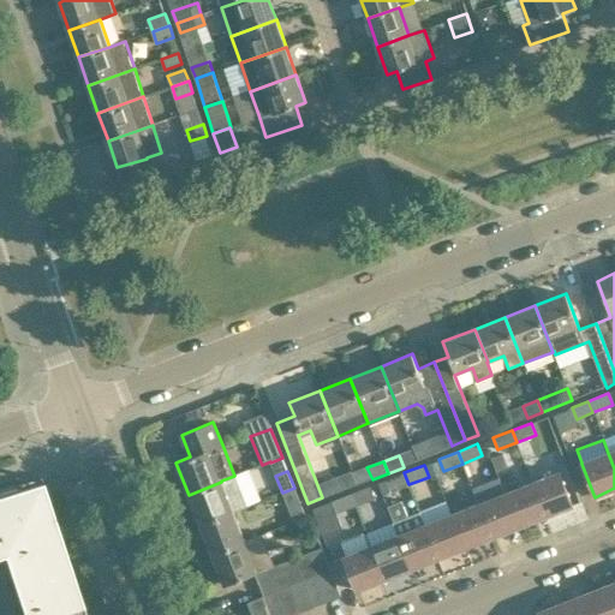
[(408,484),(404,472),(383,481),(388,493),(408,484)]
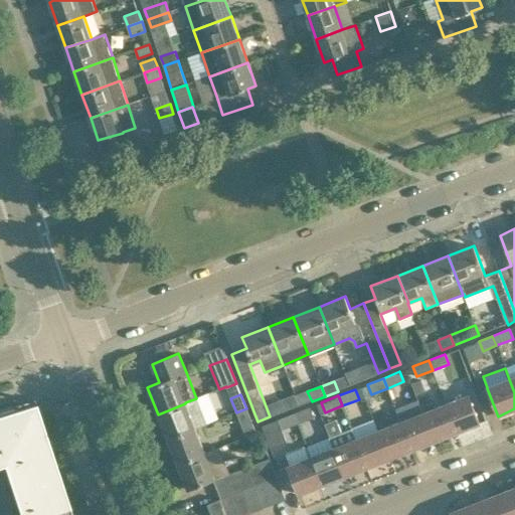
[(468,395),(446,403),(457,433),(480,423),(468,395)]
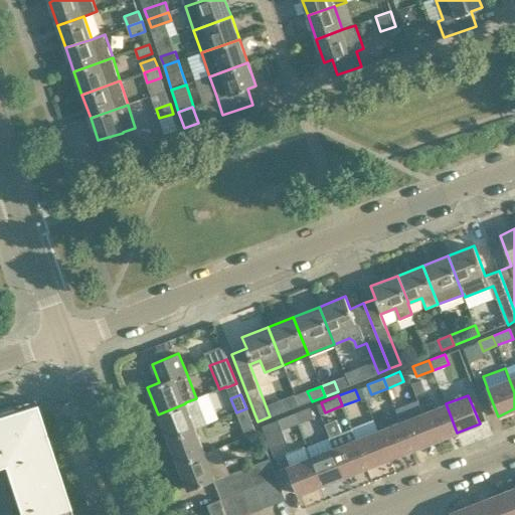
[(207,424),(196,398),(185,402),(185,403),(158,414),(168,440),(195,428),(207,424)]
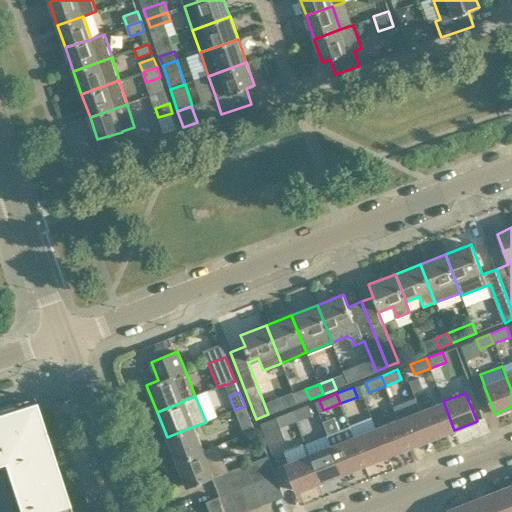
[(71,511),(39,415),(34,401),(33,398),(30,399),(16,403),(0,408),(0,449),(13,457),(11,461),(27,511),(71,511)]
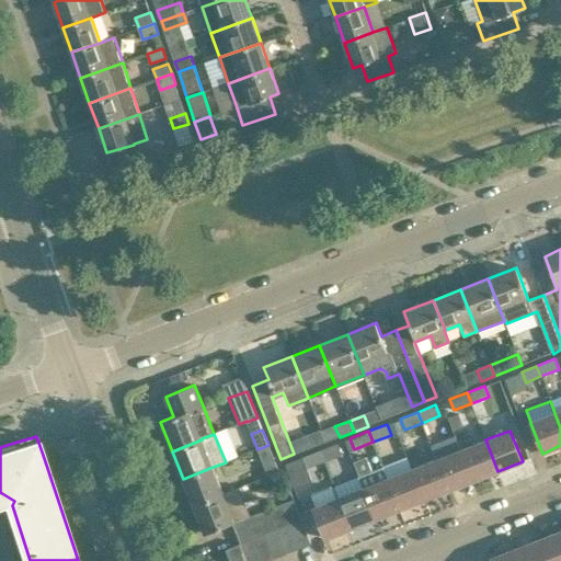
[(497,471),(485,439),(460,449),(473,481),(497,471)]
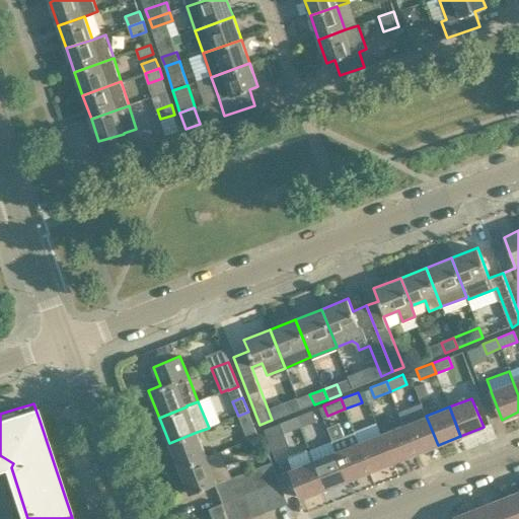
[(312,410),(295,417),(299,427),(316,420),(312,410)]
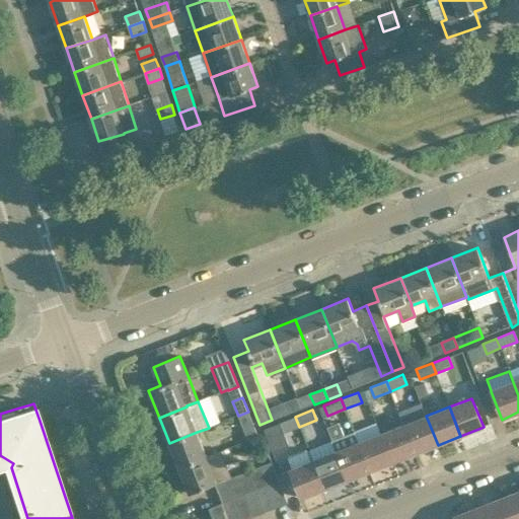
[(243,429),(253,425),(248,412),(238,416),(243,429)]
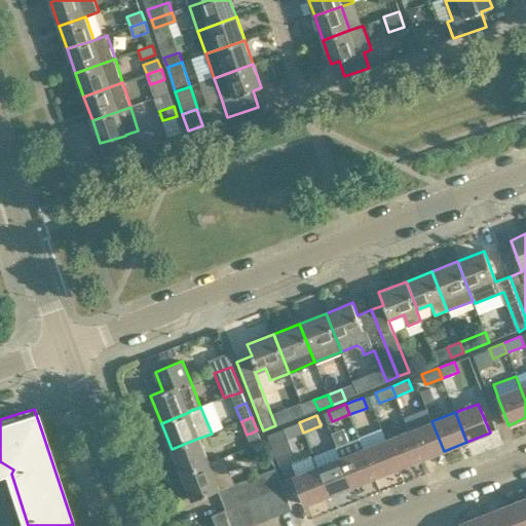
[(444,451),(431,421),(411,429),(409,430),(420,460),(444,451)]
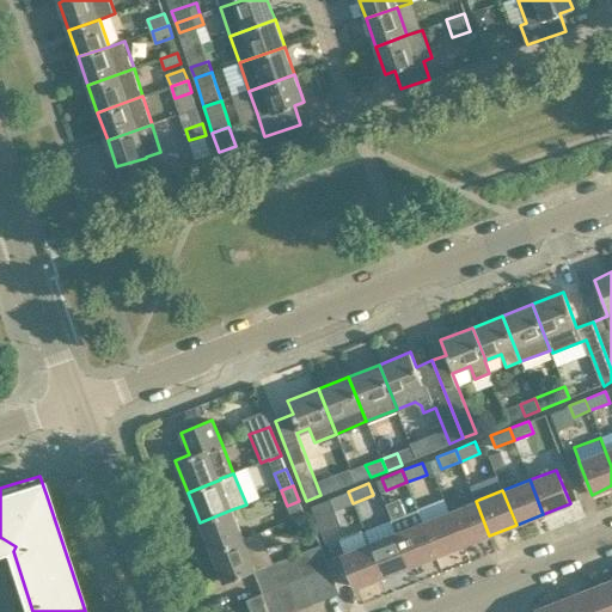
[(335,510),(353,503),(348,491),(312,505),(323,532),(341,526),(335,510)]
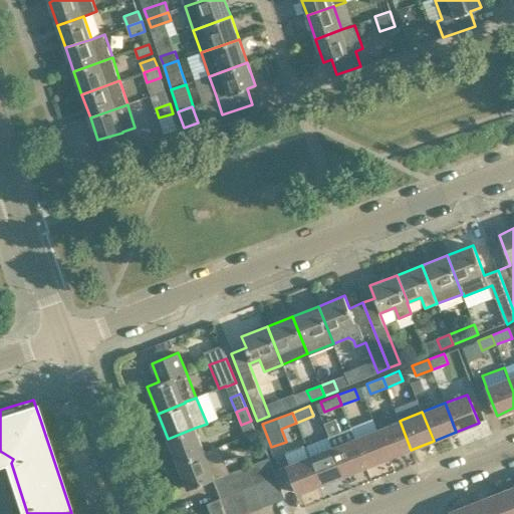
[(365,467),(354,439),(350,428),(341,432),(335,418),(324,423),(329,436),(327,437),(331,448),(343,476),(365,467)]
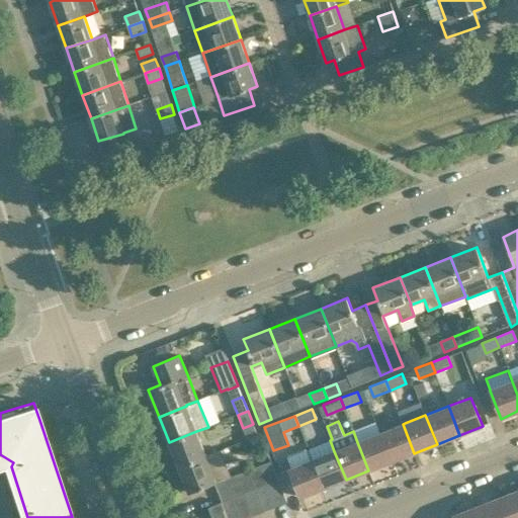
[(414,453),(403,424),(379,433),(392,461),(414,453)]
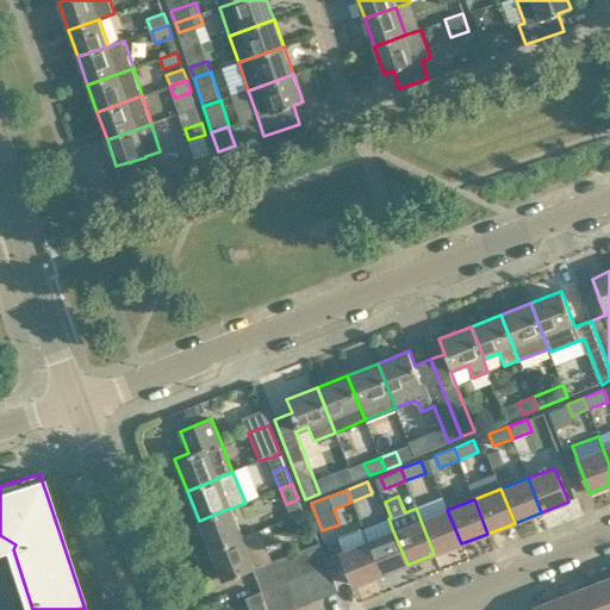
[(243,536),(231,508),(199,521),(211,551),(243,537),(243,536)]
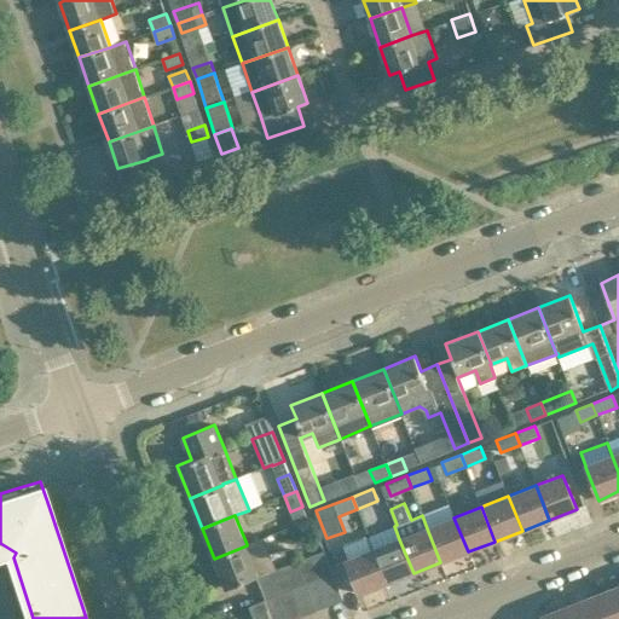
[(468,551),(453,518),(427,528),(440,562),(468,551)]
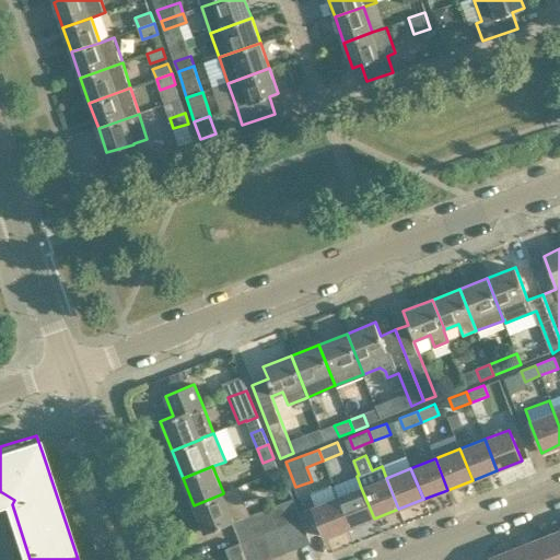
[(349,528),(337,497),(331,485),(311,493),(315,505),(312,506),(313,508),(325,538),(349,528)]
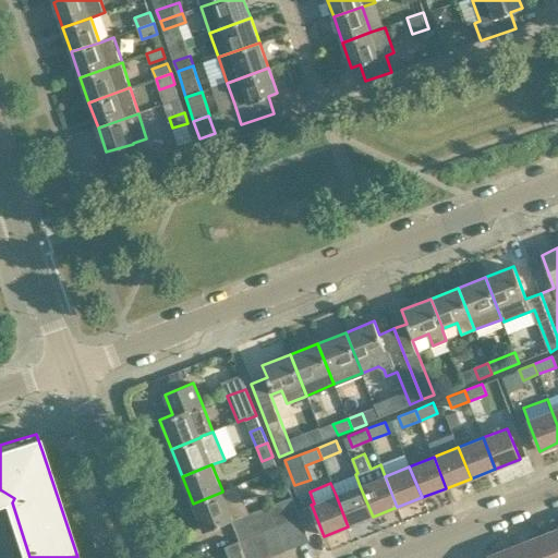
[(233,486),(222,490),(222,492),(193,504),(204,532),(231,521),(239,541),(251,536),(263,531),(275,526),(287,522),(300,517),(292,497),(244,514),(233,486)]
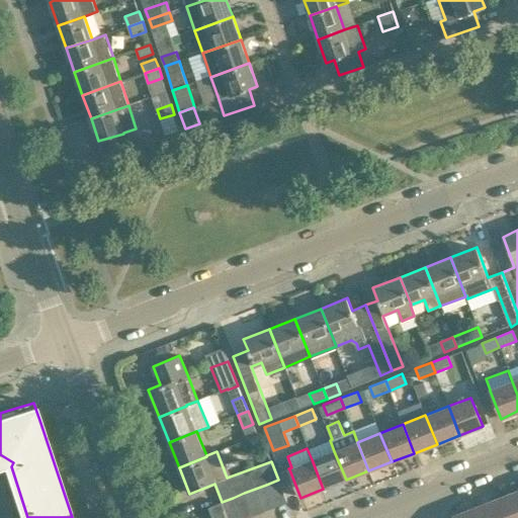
[(346,480),(334,451),(312,459),(323,489),(346,480)]
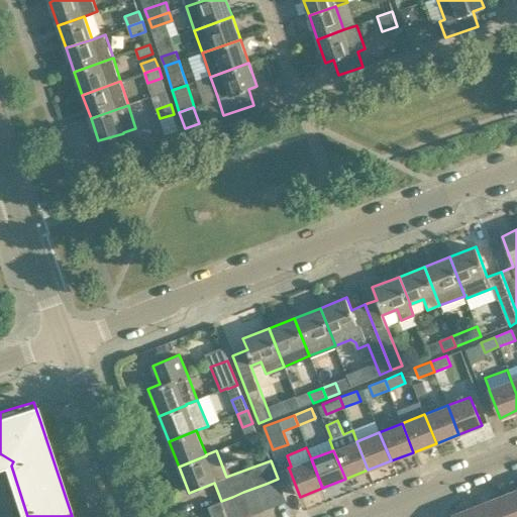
[(287,501),(278,479),(266,484),(275,506),(287,501)]
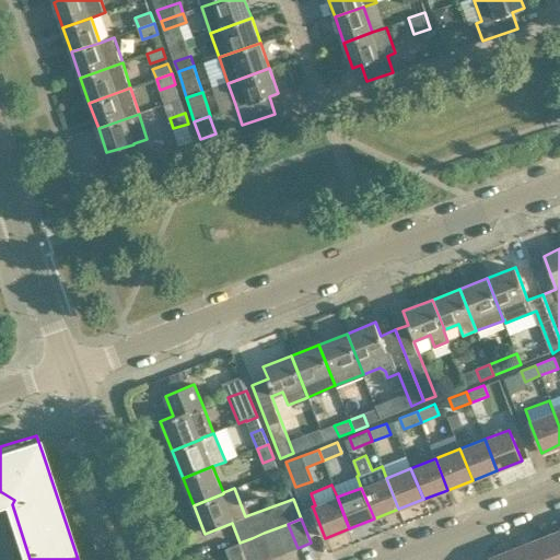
[(298,548),(288,524),(276,528),(286,552),(298,548)]
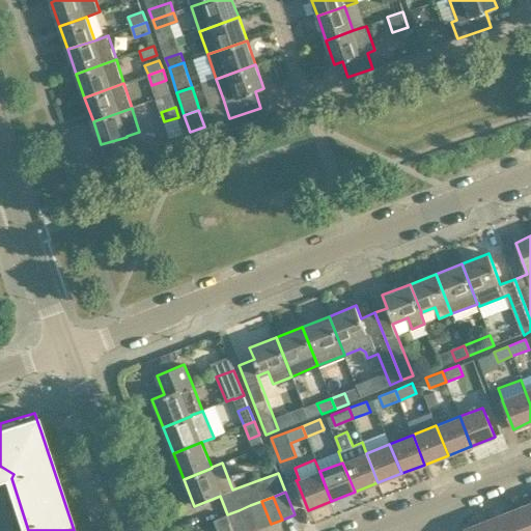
[(271,524),(261,501),(250,505),(259,529),(271,524)]
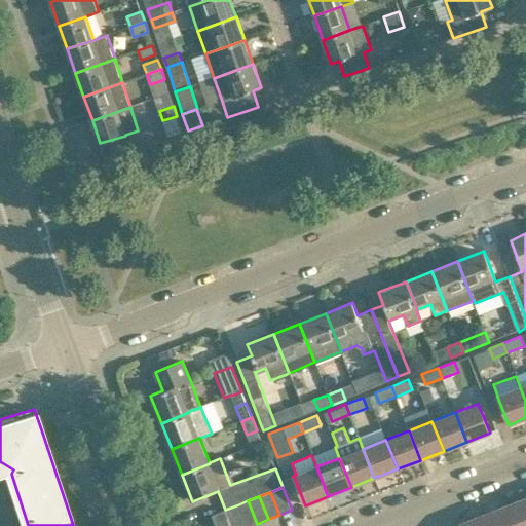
[(525,525),(525,497),(509,504),(516,525),(525,525)]
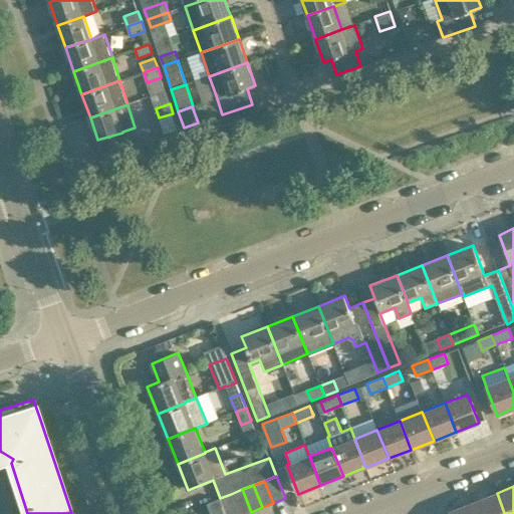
[(245,513),(251,512),(242,489),(231,494),(238,513),(245,513)]
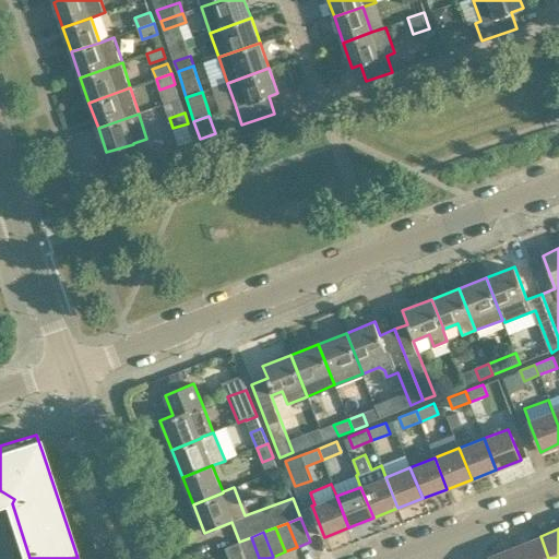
[(548,558),(540,536),(514,546),(519,558),(548,558)]
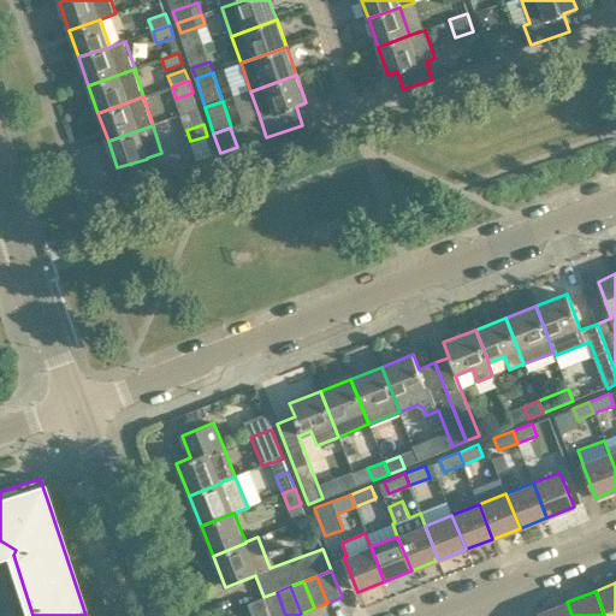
[(285,615),(277,592),(264,597),(271,615),(285,615)]
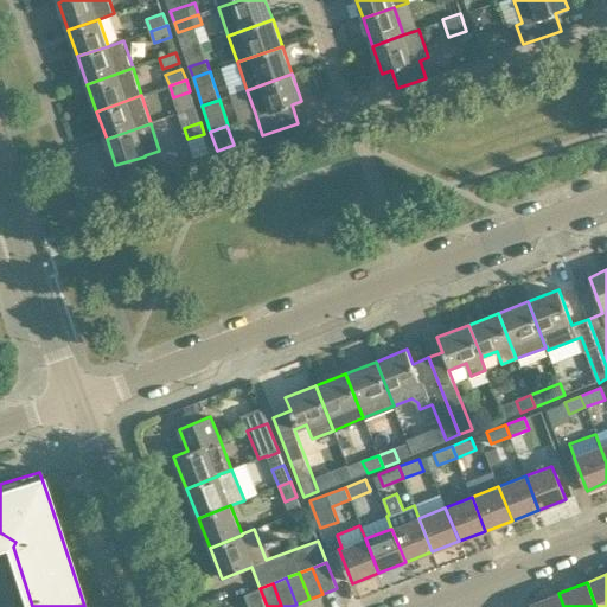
[(267,606),(260,588),(246,594),(250,606),(267,606)]
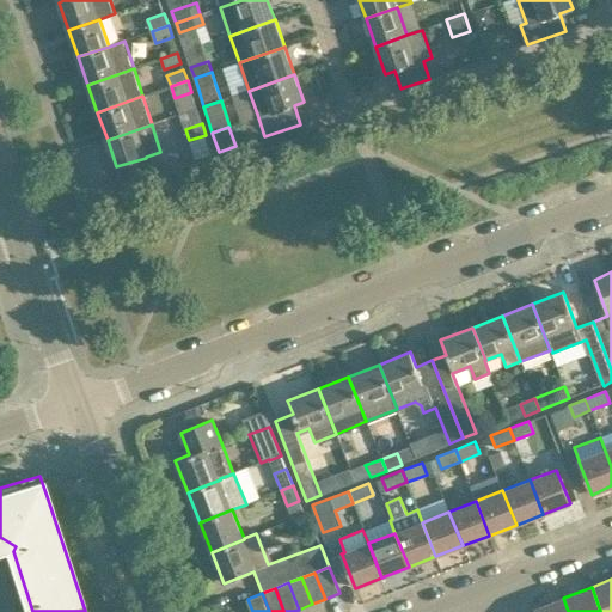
[(568,611),(563,598),(534,609),(536,611),(568,611)]
